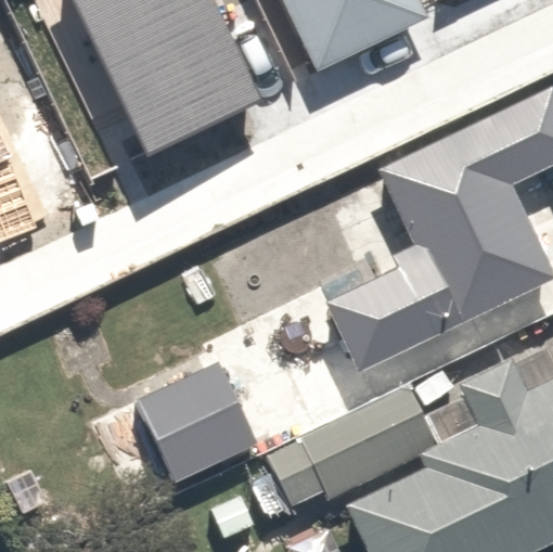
[(222,0),(261,79),(308,58),(316,75),(428,20),(419,0),(222,0)]
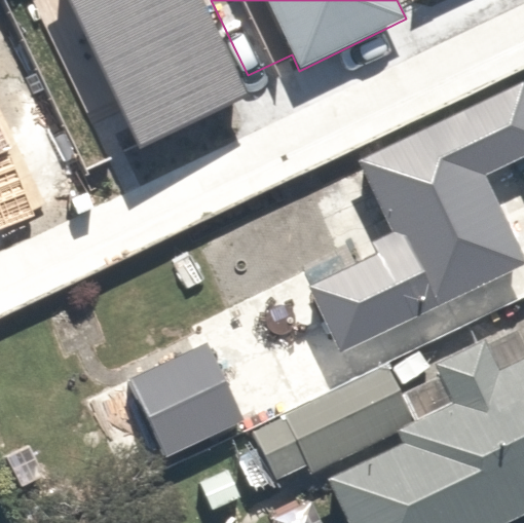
[(198,119),(192,32),(103,38),(108,125),(198,119)]
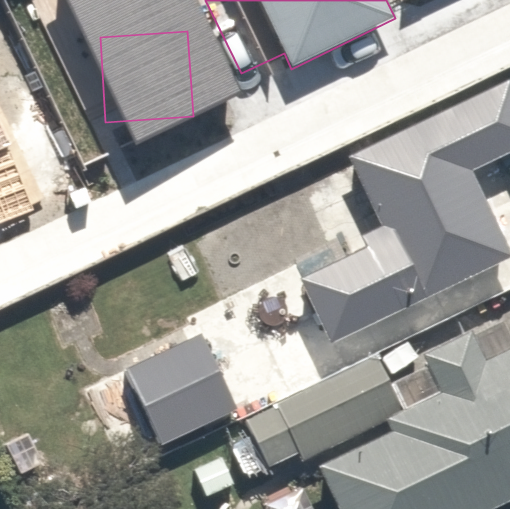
[(299,279),(331,345),(509,259),(509,247),(472,172),(509,153),(509,78),(347,158),(365,193),(312,220),(333,263),(299,279)]
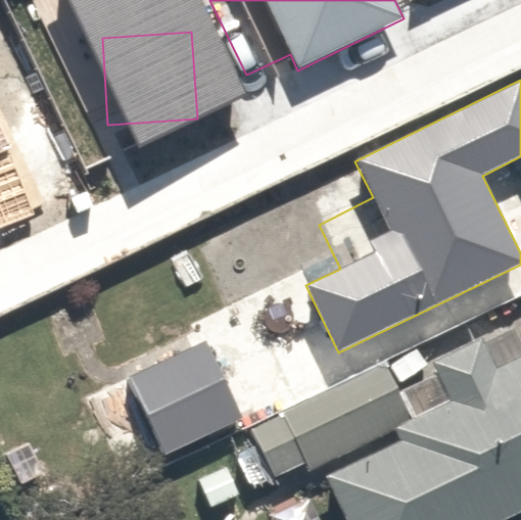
[(520,342),(515,329),(484,342),(482,338),(431,363),(437,375),(398,392),(385,365),(251,429),(275,476),(306,463),(311,471),(394,429),(399,441),(326,476),(346,519),(501,519),(520,511),(520,342)]
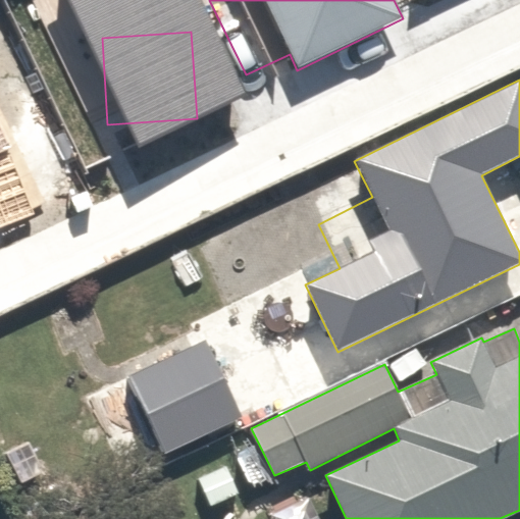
[(243,417),(205,339),(127,375),(149,420),(159,443),(165,454),(243,417)]
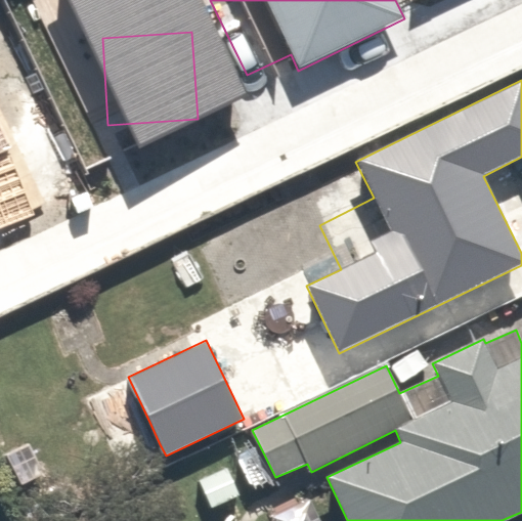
[(160,444),(149,422),(129,431),(139,452),(160,444)]
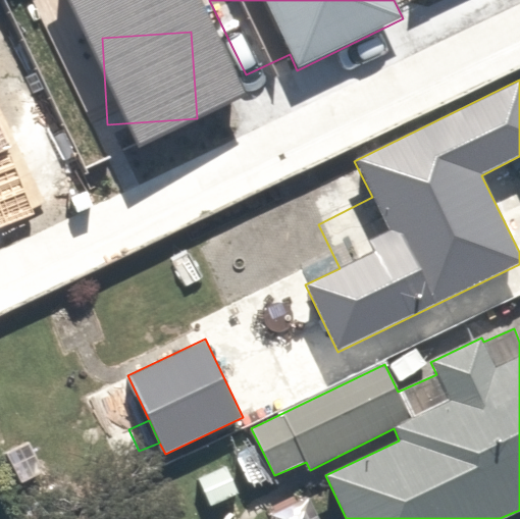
[(239,494),(226,465),(197,478),(210,507),(239,494)]
